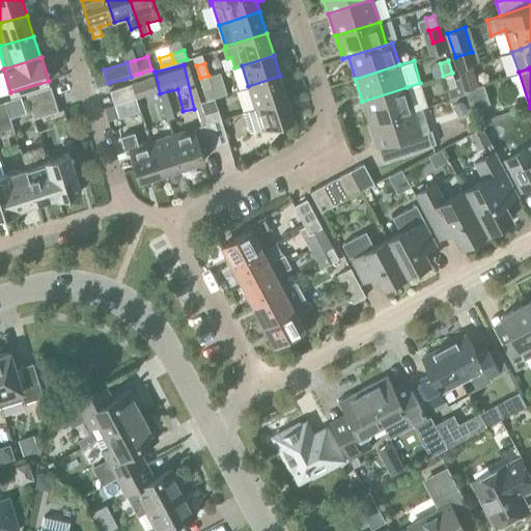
[(452,73),(443,76),(447,88),(456,85),(452,73)]
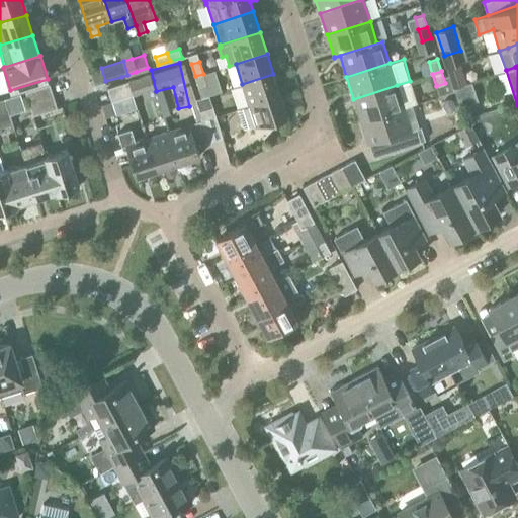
[(461,84),(458,72),(449,75),(453,87),(461,84)]
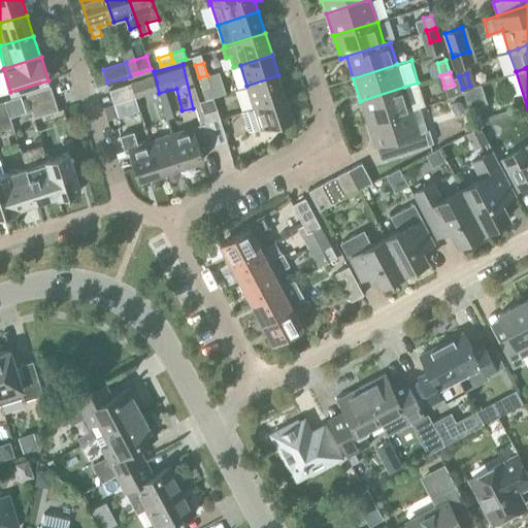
[(207,75),(199,77),(203,90),(211,87),(207,75)]
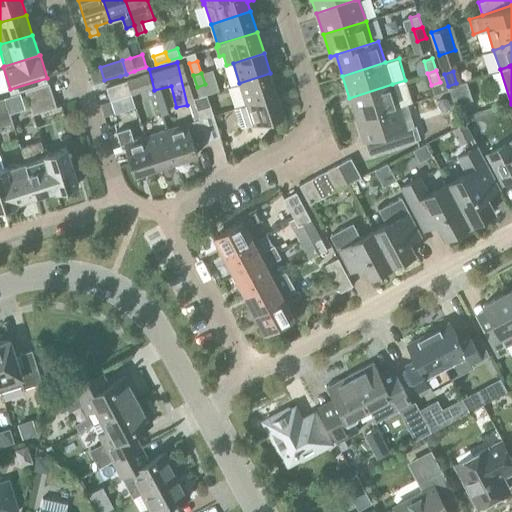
[(246,104),(277,94),(270,73),(239,83),(246,104)]
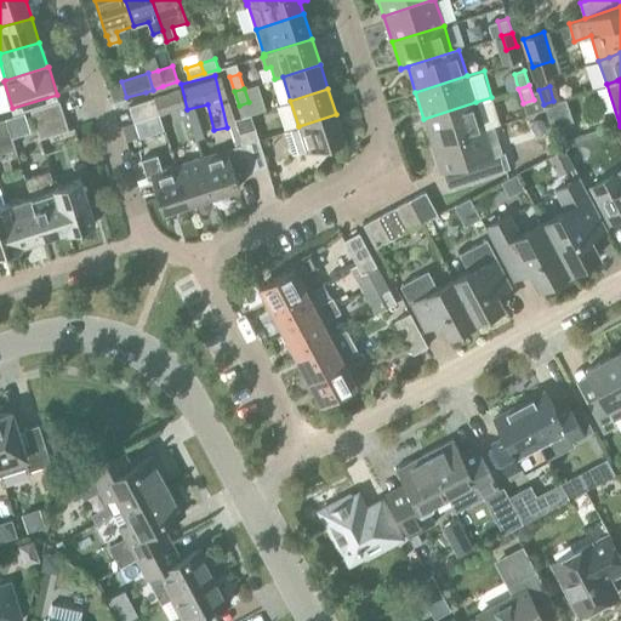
[(155,97),(160,113),(170,110),(165,95),(155,97)]
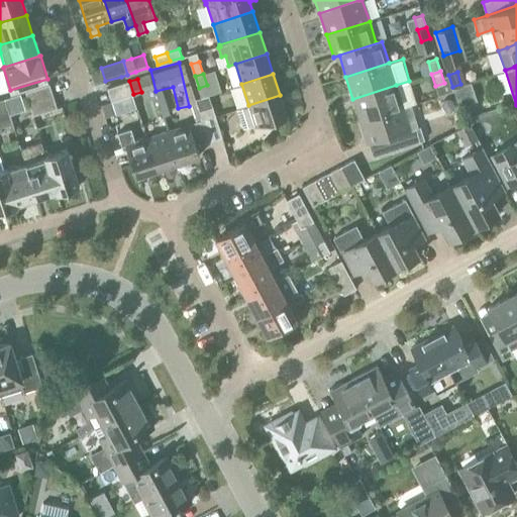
[(111,101),(133,94),(129,81),(107,88),(111,101)]
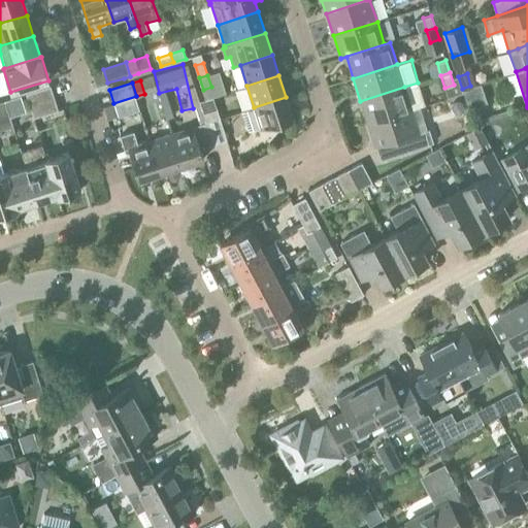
[(26,94),(29,104),(54,96),(51,86),(26,94)]
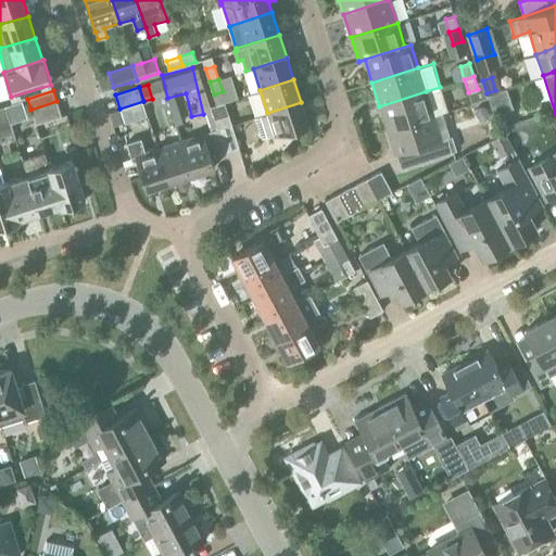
[(426,91),(379,106),(387,129),(433,115),(426,91)]
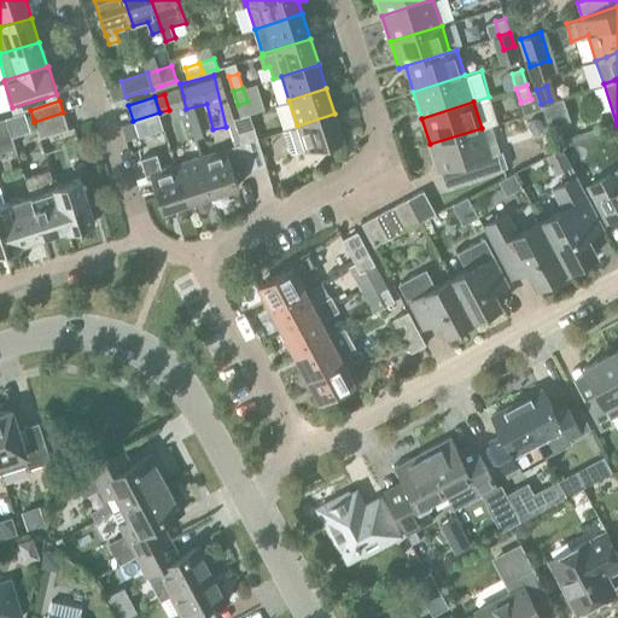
[(69,129),(68,128),(63,112),(34,122),(40,139),(69,129)]
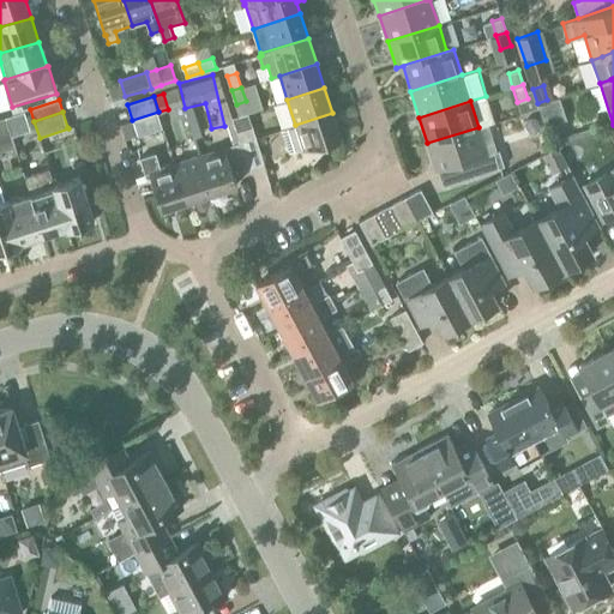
[(26,113),(7,119),(13,137),(32,131),(26,113)]
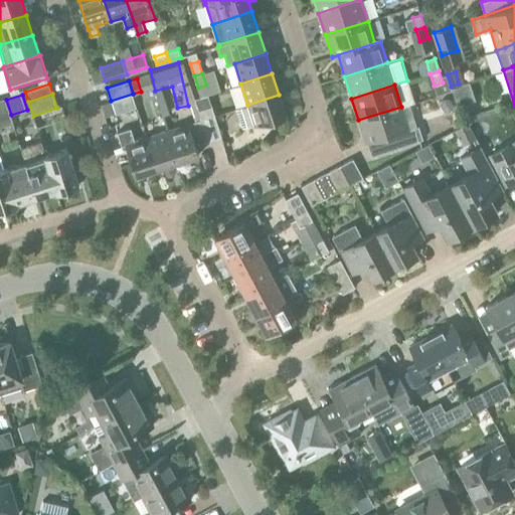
[(235,108),(241,127),(253,124),(254,127),(286,117),(279,95),(247,105),(235,108)]
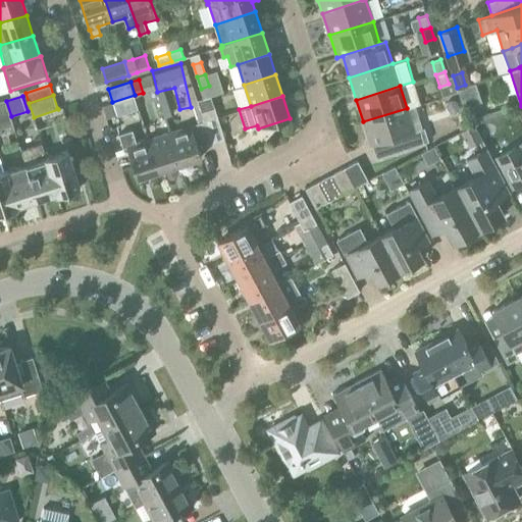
[(0,119),(11,116),(6,101),(0,102),(0,119)]
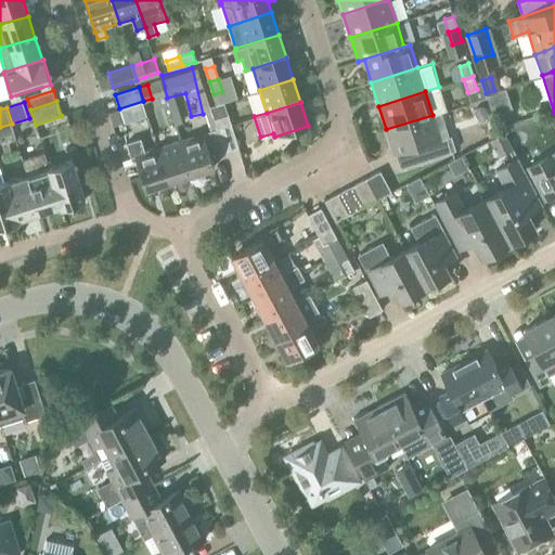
[(218,128),(231,124),(229,115),(216,118),(218,128)]
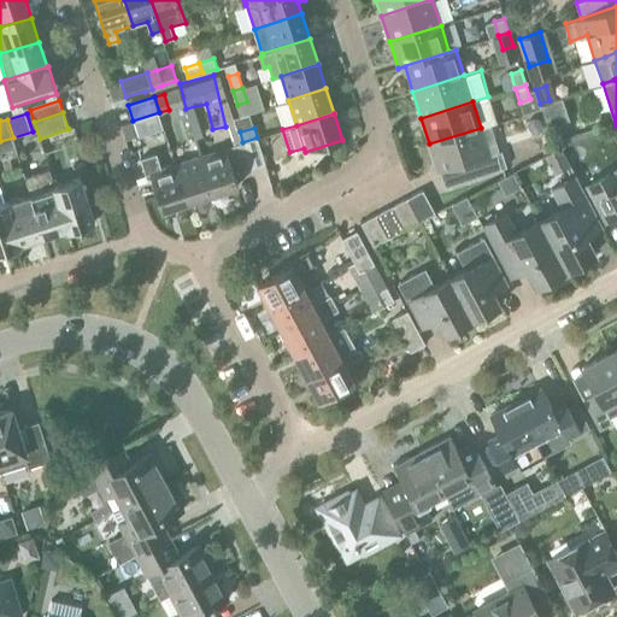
[(501,151),(489,154),(481,128),(429,144),(439,172),(471,162),(476,176),(506,166),(501,151)]
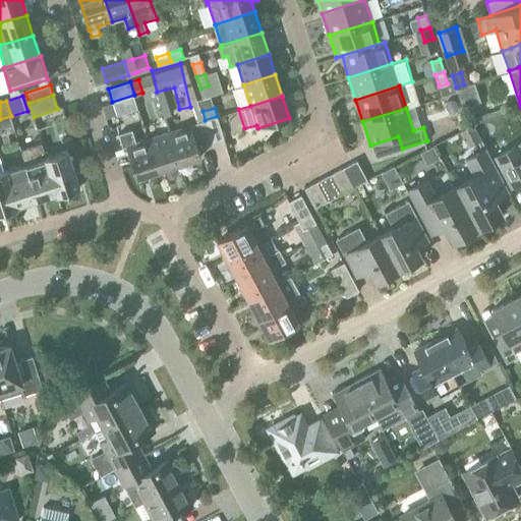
[(212,141),(205,120),(203,111),(200,112),(204,120),(190,124),(190,125),(170,132),(180,164),(200,157),(197,147),(212,141)]
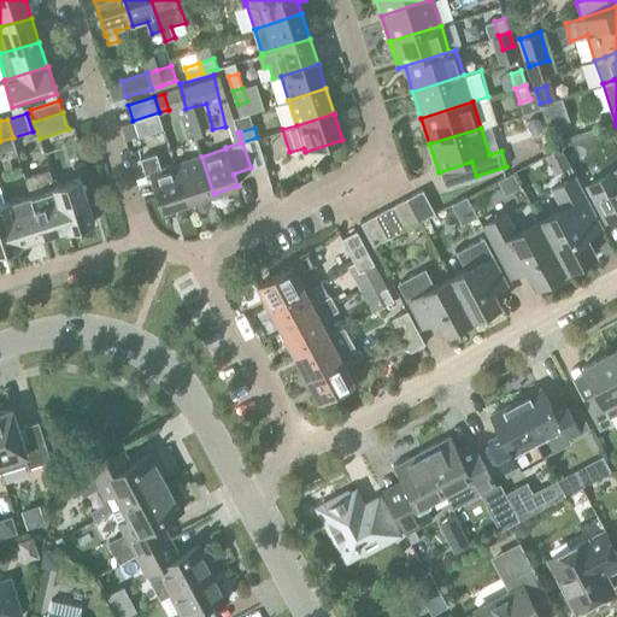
[(242,142),(251,168),(265,164),(257,137),(242,142)]
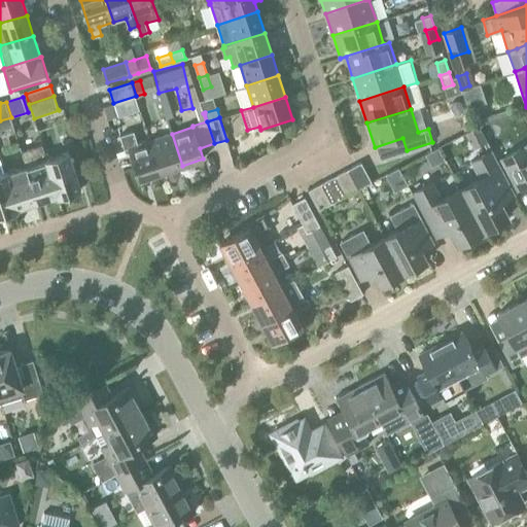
[(460,137),(468,152),(488,142),(480,127),(460,137)]
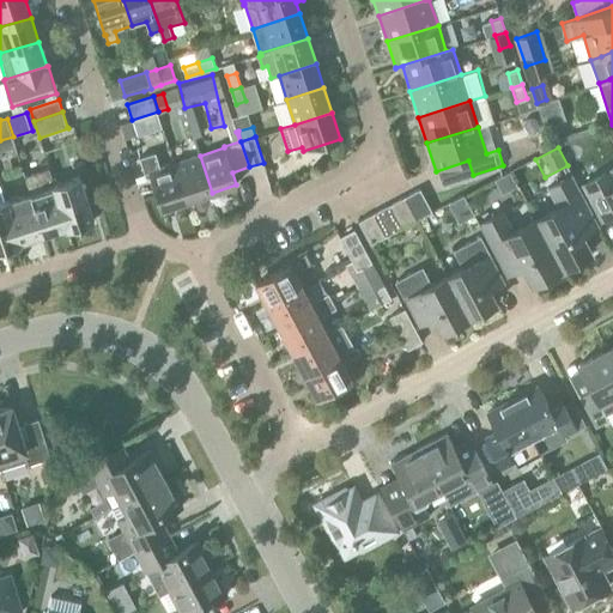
[(161,208),(187,200),(175,163),(161,168),(156,152),(139,158),(144,174),(149,173),(161,208)]
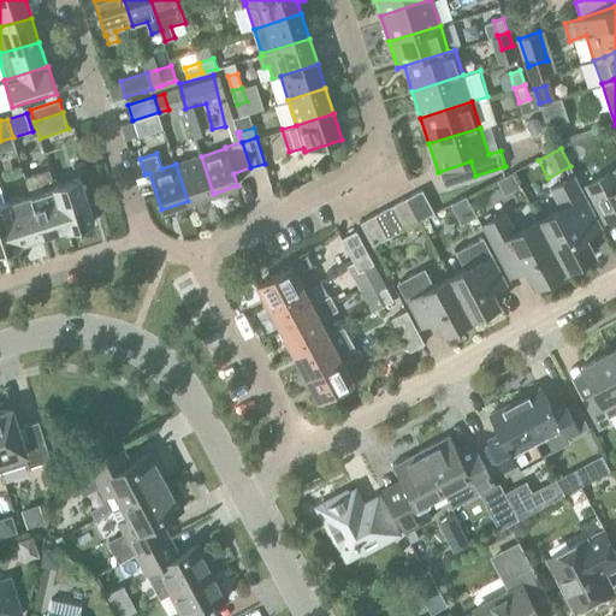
[(188,201),(213,194),(201,157),(176,164),(188,201)]
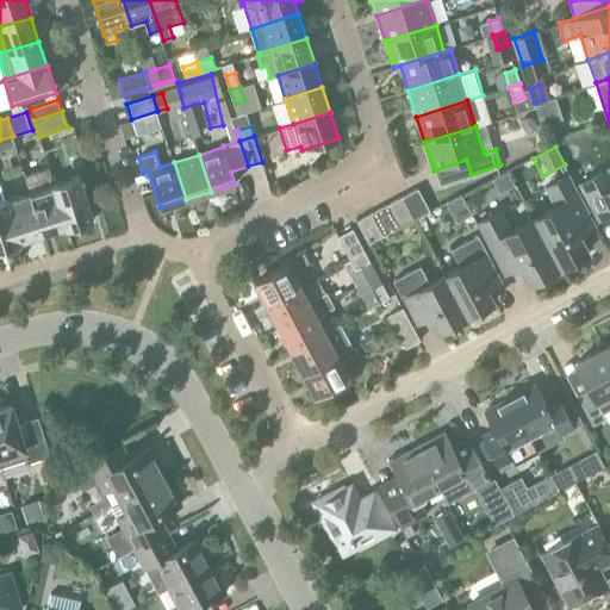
[(44,232),(66,226),(67,228),(69,226),(56,182),(50,167),(26,175),(31,192),(44,232)]
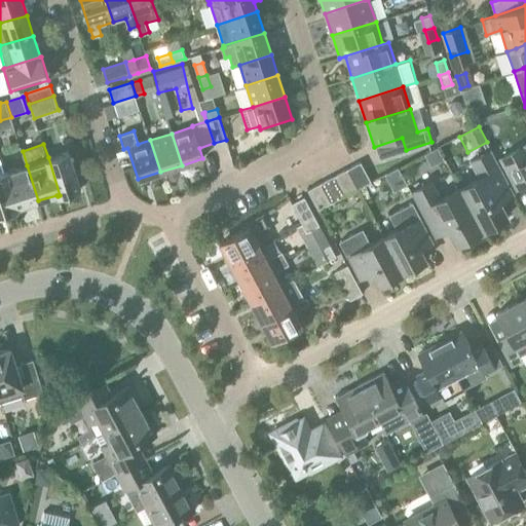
[(525,151),(523,147),(500,158),(519,192),(525,187),(525,151)]
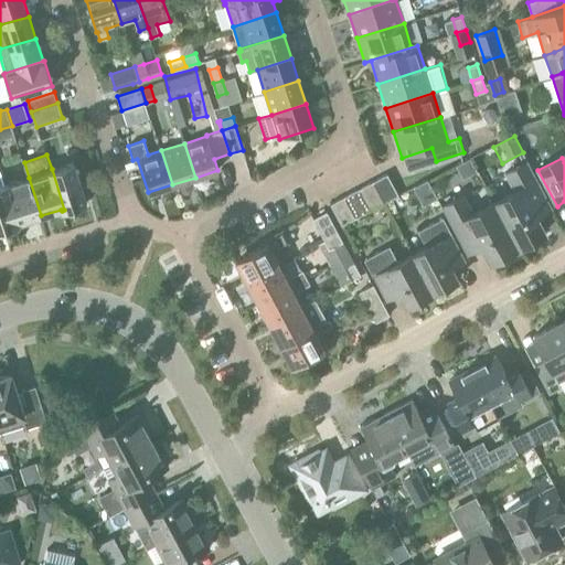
[(537,219),(553,210),(528,161),(505,172),(515,191),(494,202),(518,246),(545,232),(537,219)]
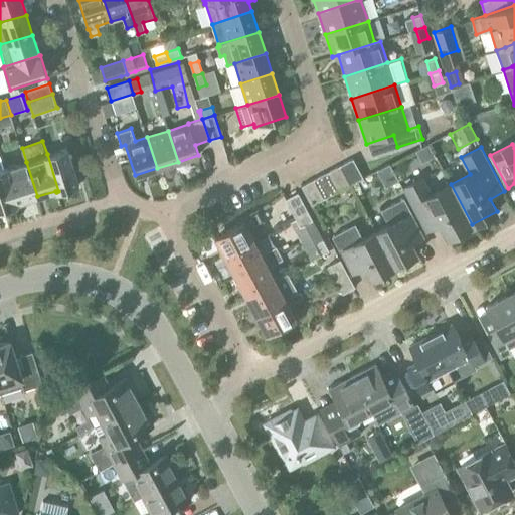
[(47,154),(58,191),(59,191),(60,193),(76,188),(75,186),(78,185),(67,148),(47,154)]
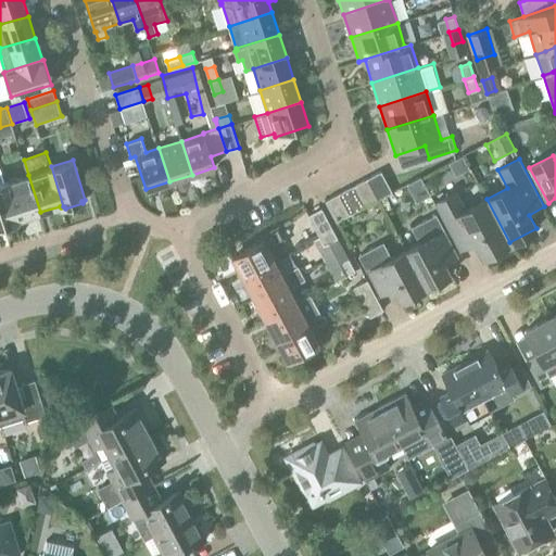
[(0,169),(0,226),(2,226),(2,229),(15,225),(14,222),(19,220),(17,219),(5,182),(2,169),(0,169)]
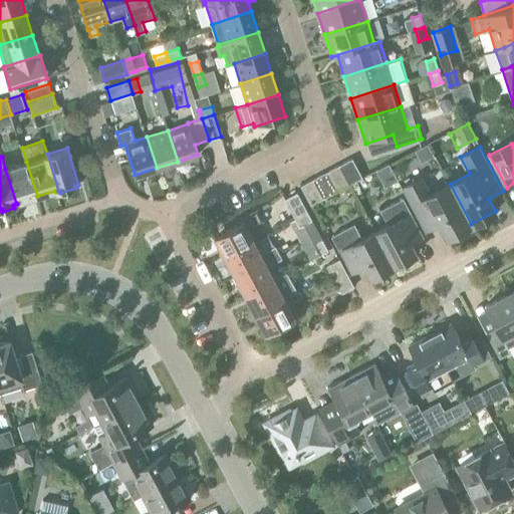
[(362,178),(352,159),(339,166),(349,185),(362,178)]
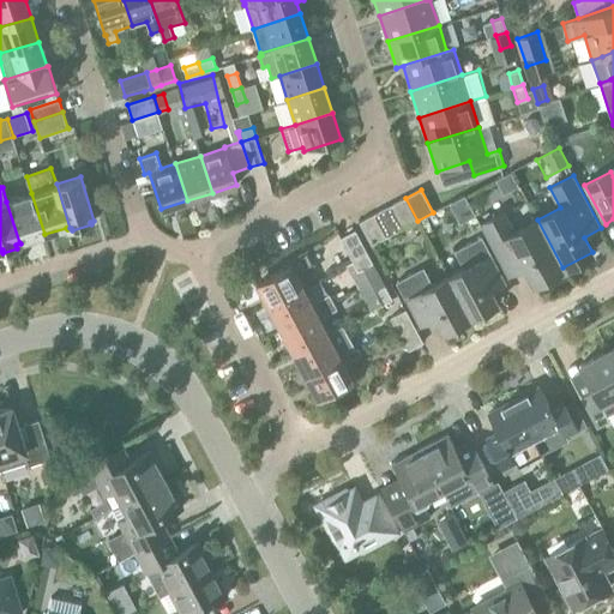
[(19,242),(44,234),(31,193),(6,202),(19,242)]
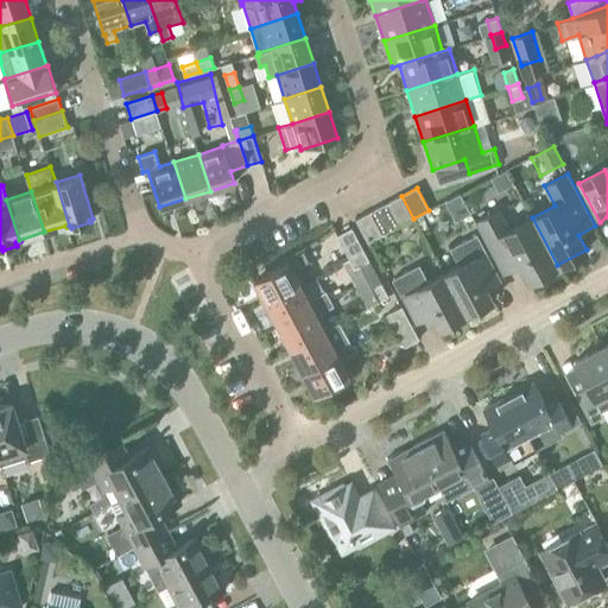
[(386,203),(399,226),(413,219),(401,196),(386,203)]
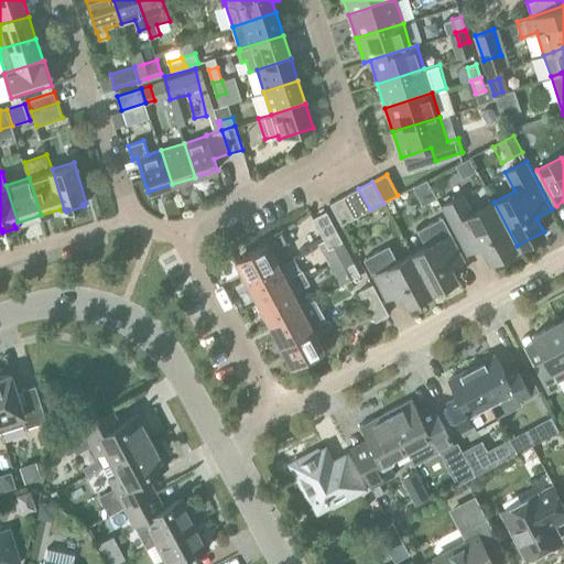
[(355,218),(370,209),(358,188),(344,196),(355,218)]
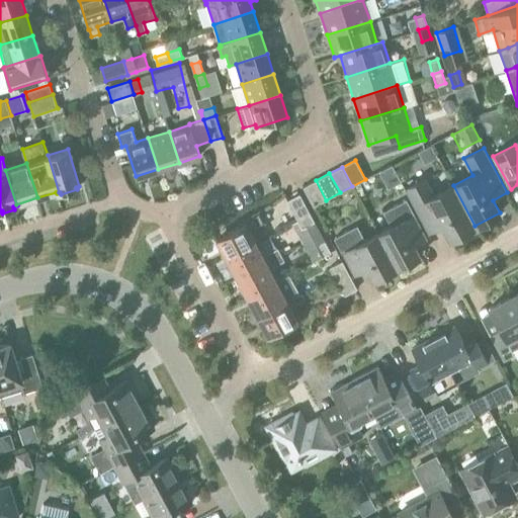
[(475,226),(453,185),(433,195),(424,179),(405,189),(429,235),(443,227),(450,240),(475,226)]
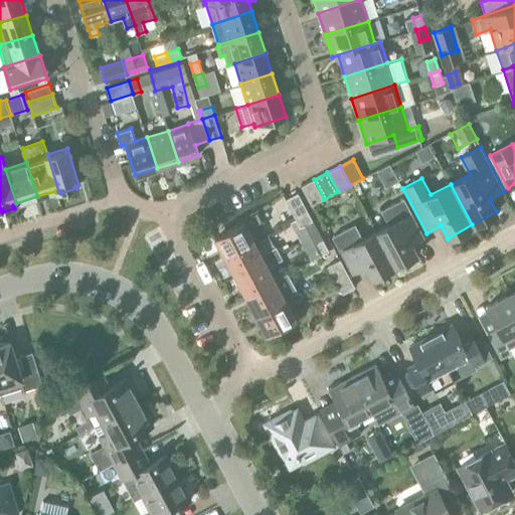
[(311,205),(324,199),(314,179),(301,186),(311,205)]
